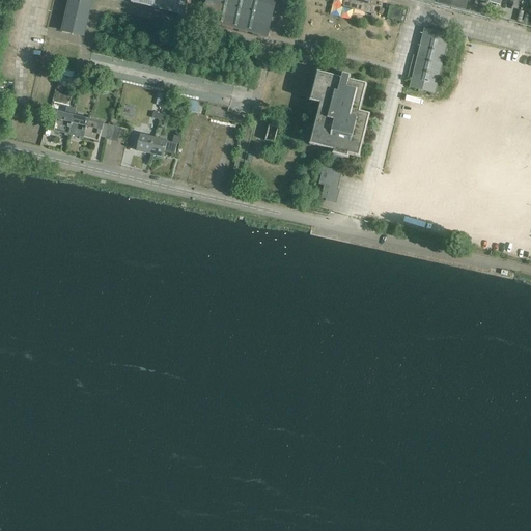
[(92,0),(70,0),(62,31),(84,36),(92,0)]
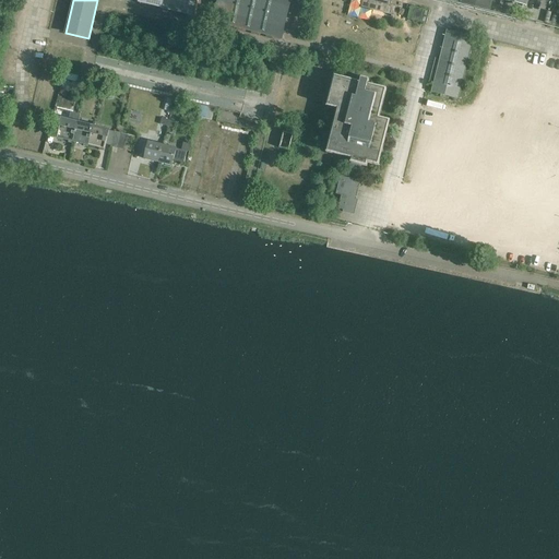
[(198,0),(140,0),(140,4),(194,18),(198,0)]
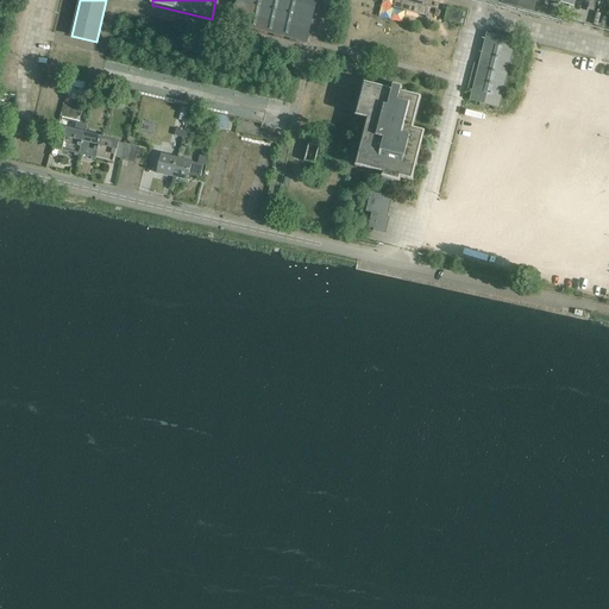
[(316,0),(238,0),(232,24),(306,43),(316,0)]
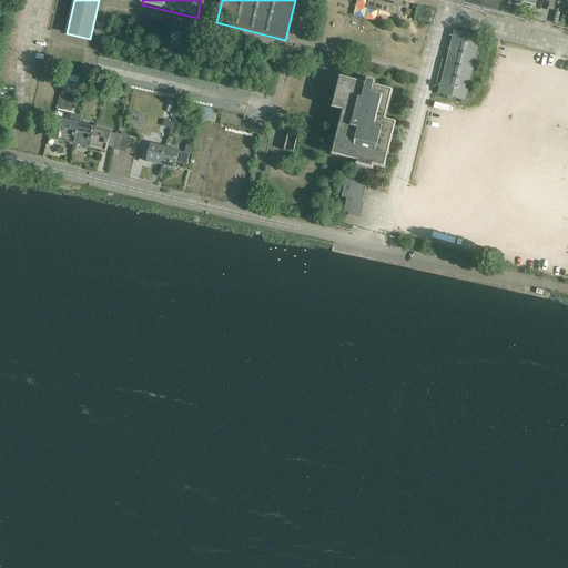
[(395,0),(368,0),(367,8),(397,16),(399,7),(394,6),(395,0)]
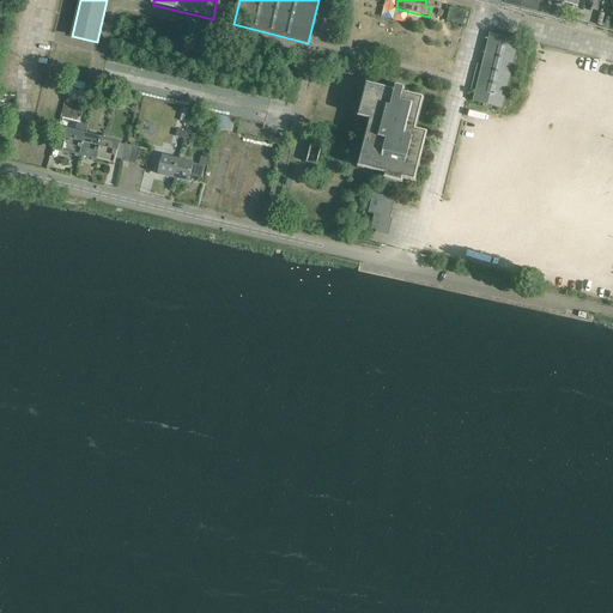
[(507,0),(507,2),(536,11),(539,0),(507,0)]
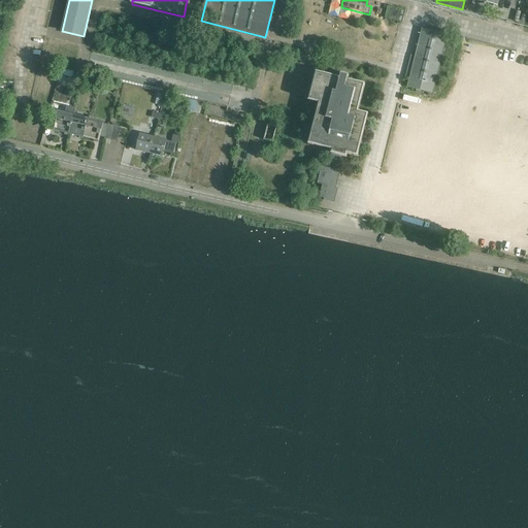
[(405,10),(388,6),(385,18),(402,23),(405,10)]
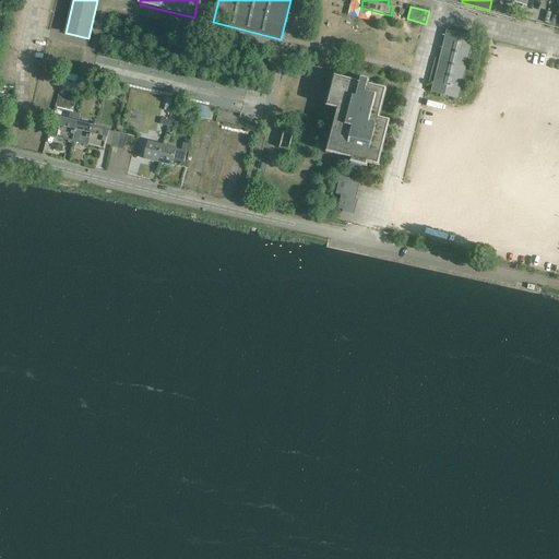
[(458,34),(448,31),(440,59),(436,58),(429,82),(435,83),(432,92),(441,95),(440,97),(448,99),(449,96),(458,98),(473,37),(463,35),(464,31),(459,30),(458,34)]
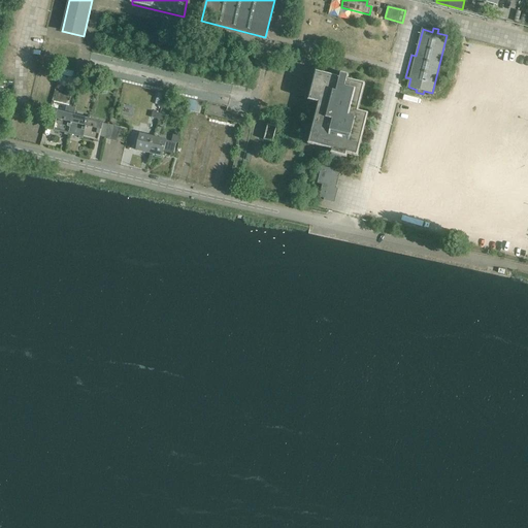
[(316,72),(308,101),(319,104),(307,144),(332,151),(331,154),(333,155),(332,161),(330,168),(322,166),(318,184),(323,185),(320,197),(333,201),(340,171),(337,170),(341,153),(358,157),(368,114),(358,111),(365,85),(348,80),(349,76),(341,74),(340,78),(316,72)]
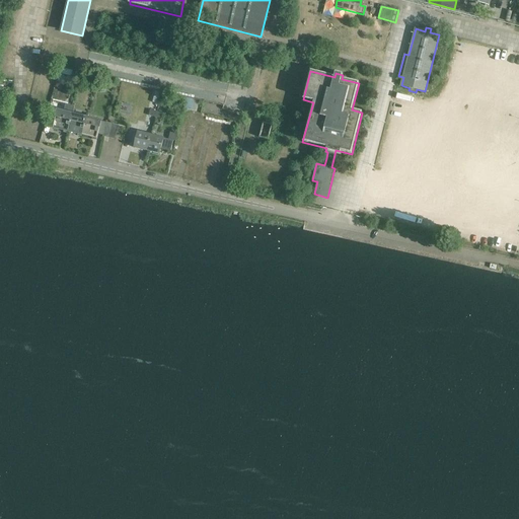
[(199,101),(189,99),(187,109),(197,113),(199,101)]
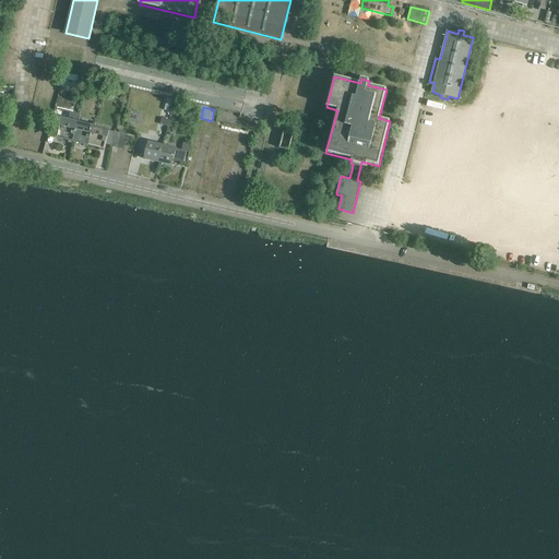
[(58,138),(73,141),(78,123),(79,125),(80,118),(73,117),(71,122),(62,120),(62,122),(60,127),(61,127),(59,134),(58,138)]
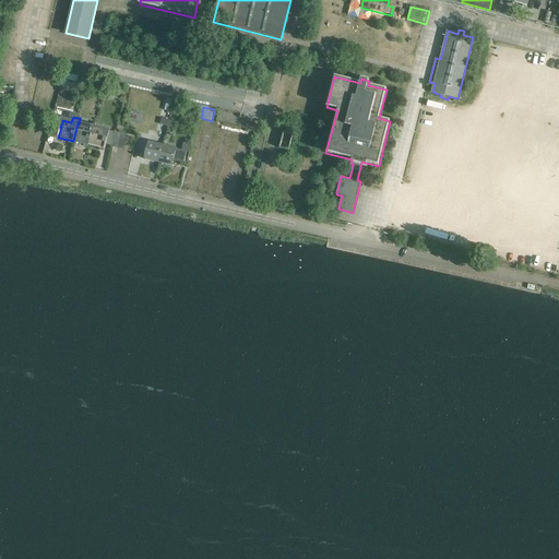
[(62,122),(56,120),(52,132),(59,134),(61,127),(60,127),(62,122)]
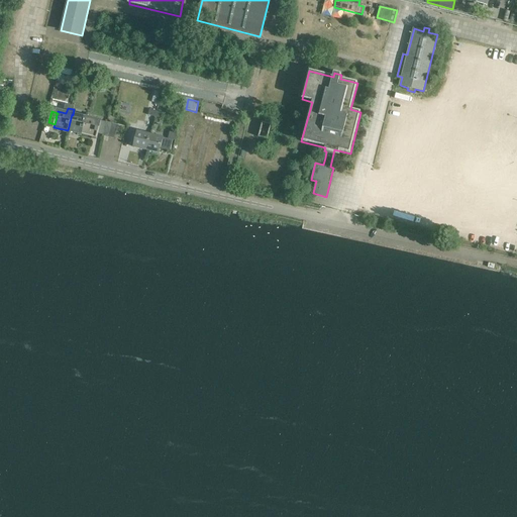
[(68,130),(83,134),(86,118),(73,115),(72,114),(68,130)]
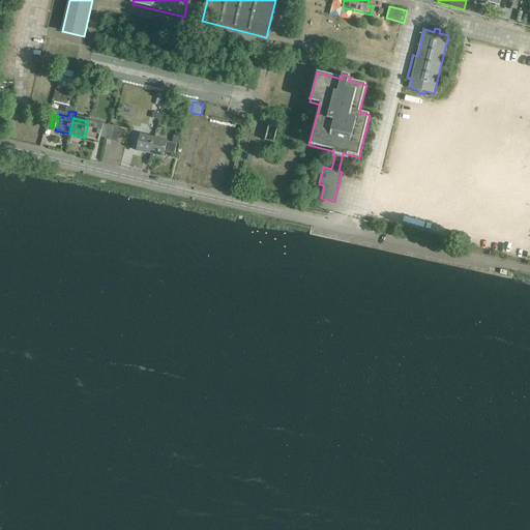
[(100,138),(106,139),(109,126),(88,121),(85,138),(99,142),(100,138)]
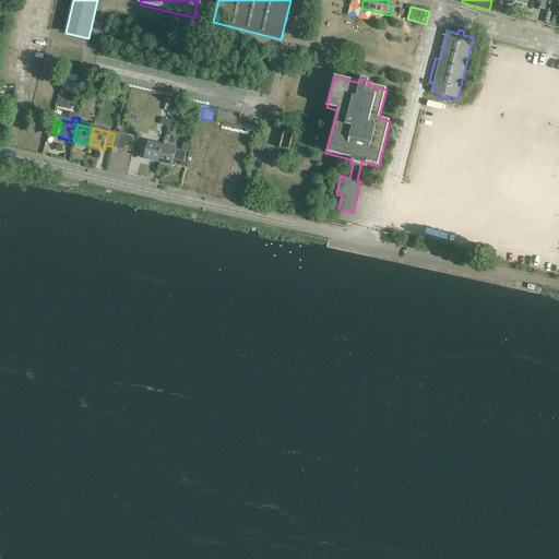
[(289,150),(293,134),(285,132),(283,131),(283,133),(280,146),(278,149),(281,149),(289,151),(289,150)]
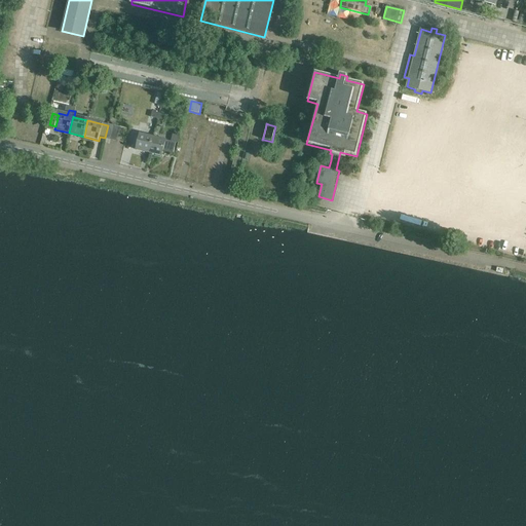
[(106,138),(111,139),(113,127),(108,125),(105,138),(106,138)]
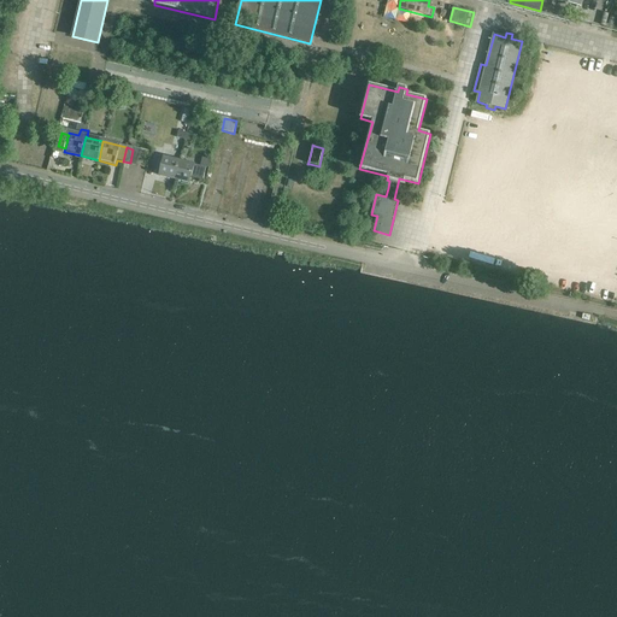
[(130,163),(136,165),(140,151),(133,150),(130,163)]
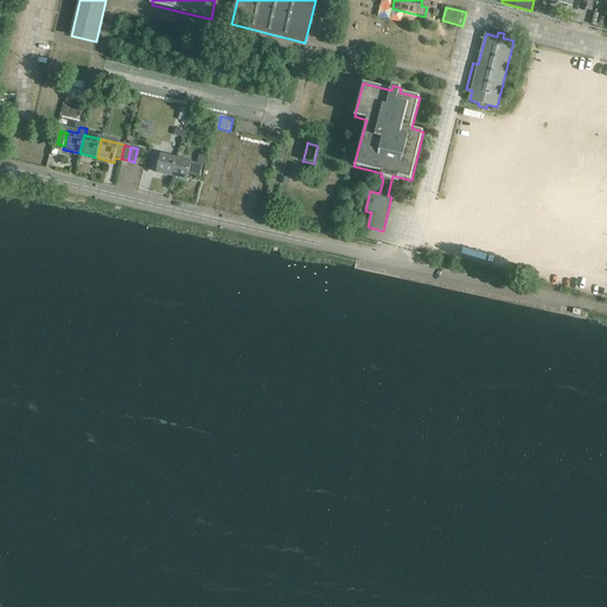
[(138,148),(134,163),(142,165),(146,151),(138,148)]
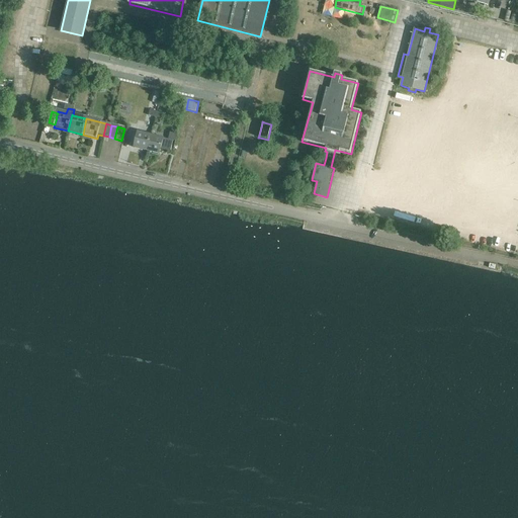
[(135,148),(147,151),(151,136),(138,133),(135,148)]
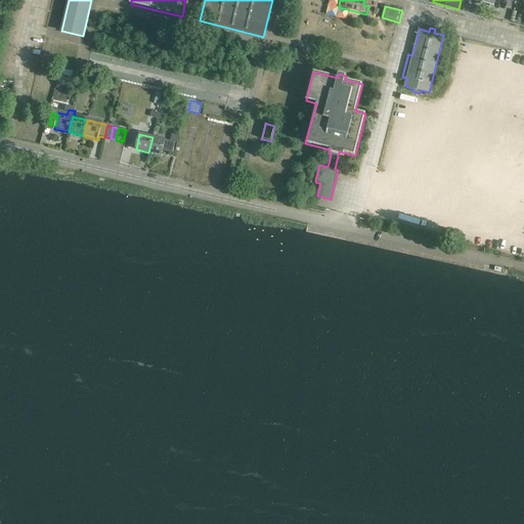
[(153,137),(148,153),(161,156),(162,151),(172,154),(175,143),(165,140),(153,137)]
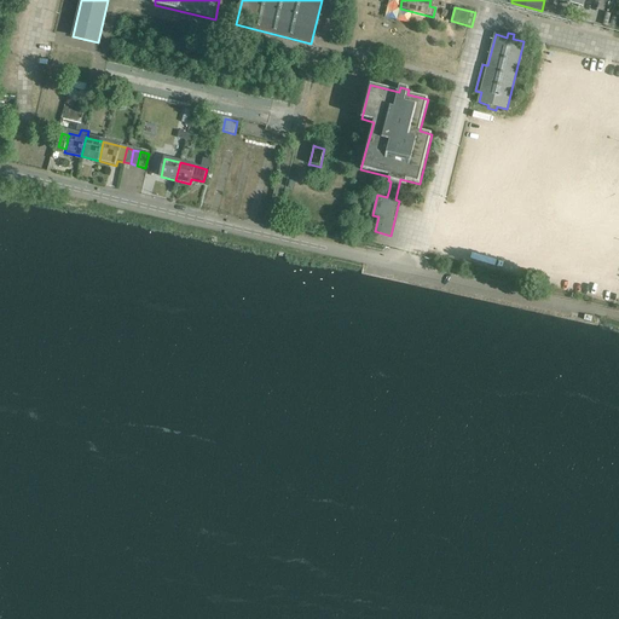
[(296,210),(288,208),(285,217),(295,219),(296,210)]
